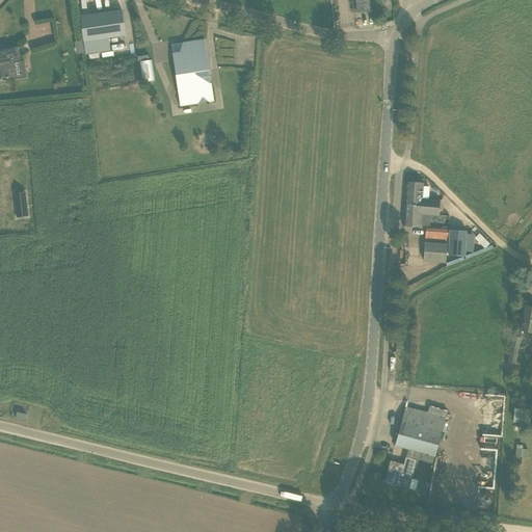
[(368,0),(355,0),(357,14),(370,11),(368,0)]
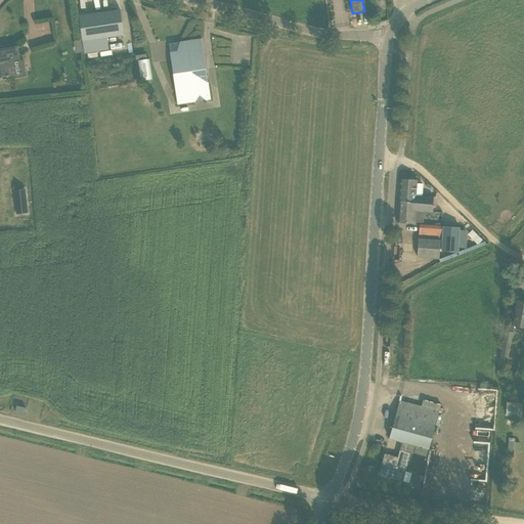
[(79,15),(82,40),(84,53),(108,50),(106,38),(124,35),(120,9),(79,15)]
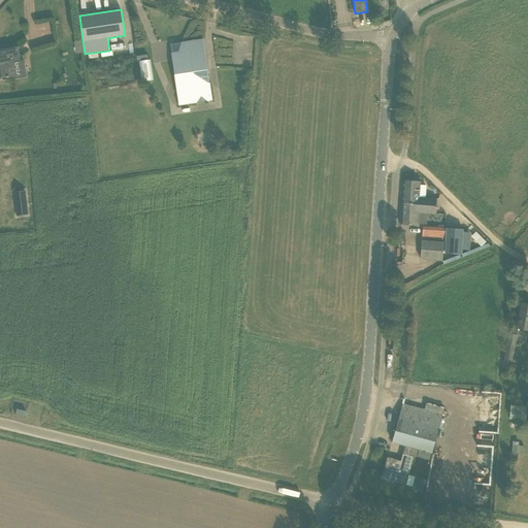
[(178,105),(212,100),(203,38),(182,42),(170,44),(171,53),(171,54),(178,105)]
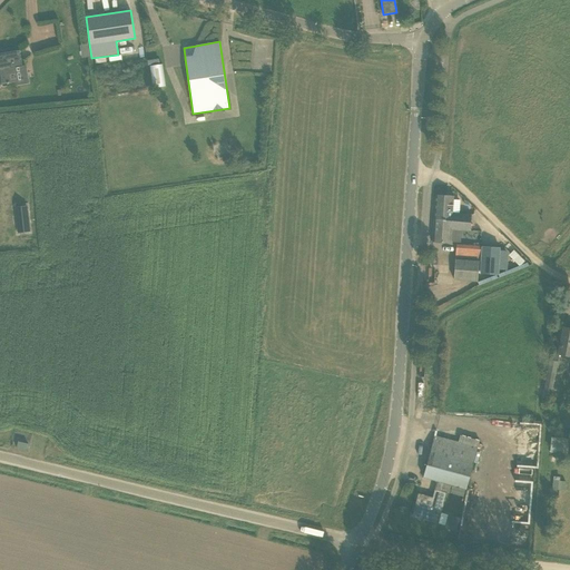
[(17,81),(15,68),(22,67),(20,50),(0,53),(0,84),(7,84),(8,84),(9,84),(8,82),(17,81)]
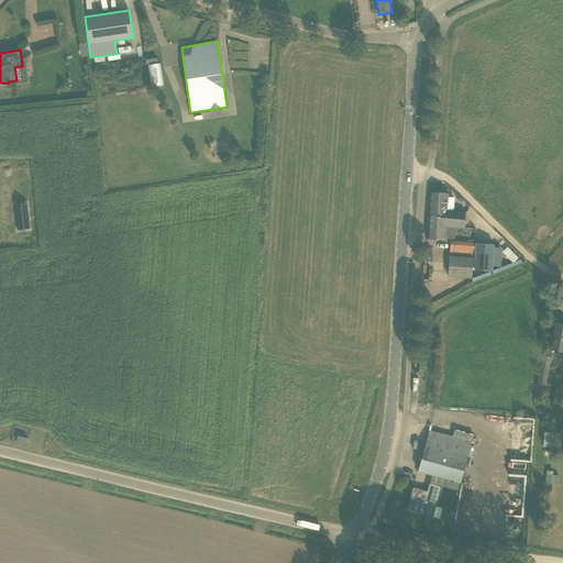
[(161,64),(147,65),(151,87),(164,86),(161,64)]
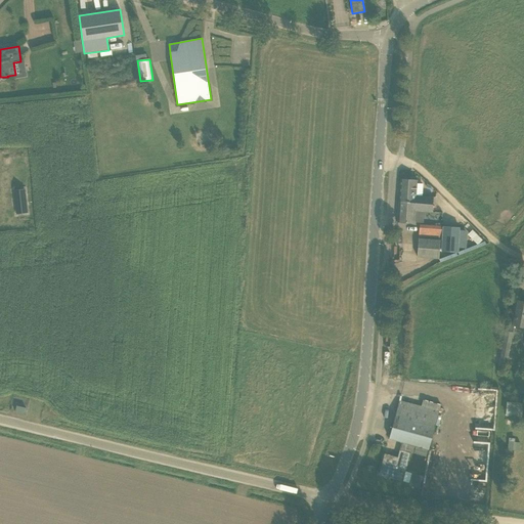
[(416,203),(416,195),(417,180),(401,179),(401,178),(400,178),(399,202),(416,203)]
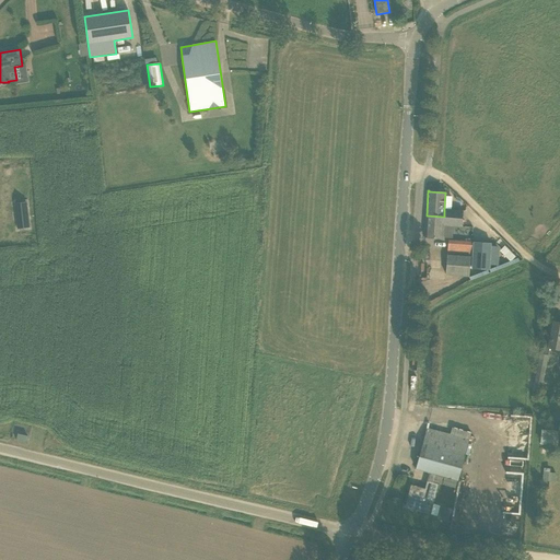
[(30,234),(27,209),(16,210),(19,235),(30,234)]
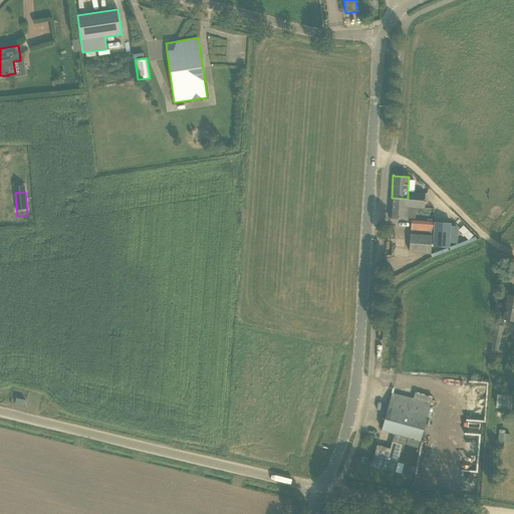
[(390,218),(407,219),(407,207),(424,208),(425,194),(408,192),(408,199),(392,198),(390,218)]
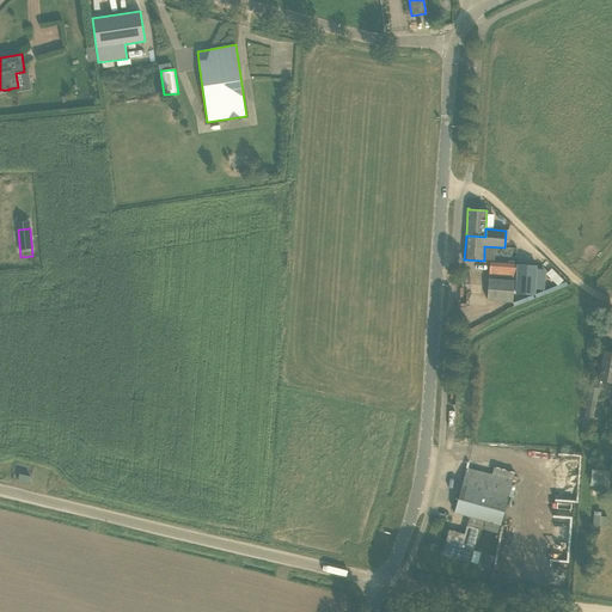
[(514,280),(515,265),(490,263),(489,277),(514,280)]
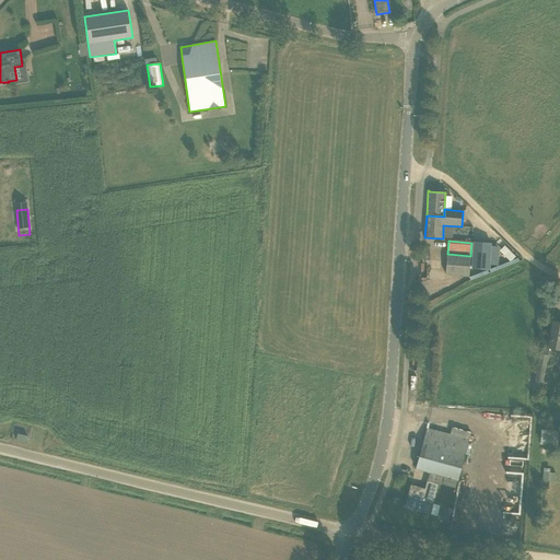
[(474,241),(473,268),(490,269),(491,242),(474,241)]
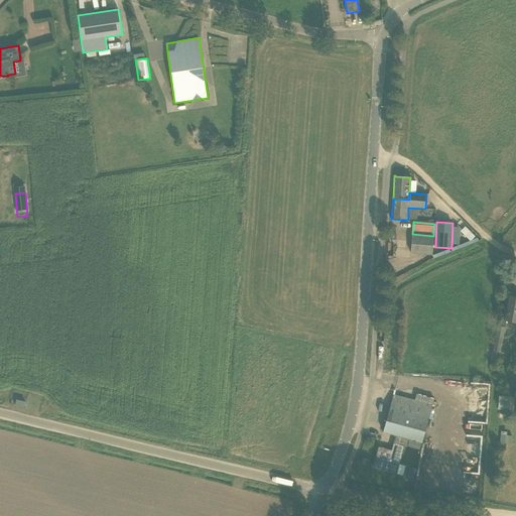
[(475,236),(465,227),(461,231),(470,241),(475,236)]
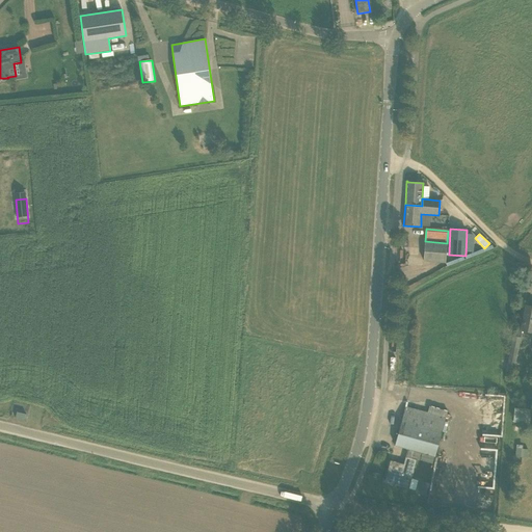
[(430,268),(430,262),(446,263),(446,262),(447,244),(425,242),(423,268),(430,268)]
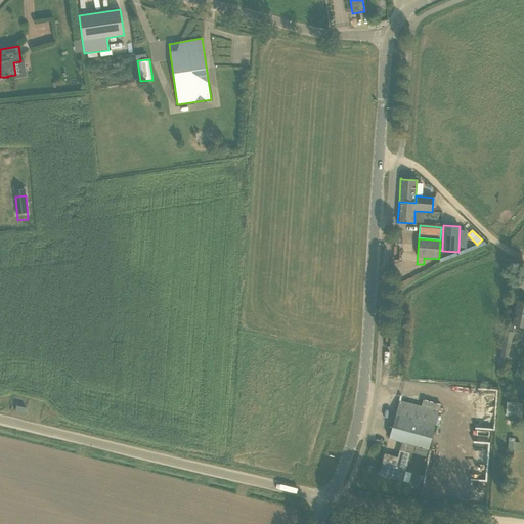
[(523,302),(519,301),(513,331),(523,332),(523,331),(523,302)]
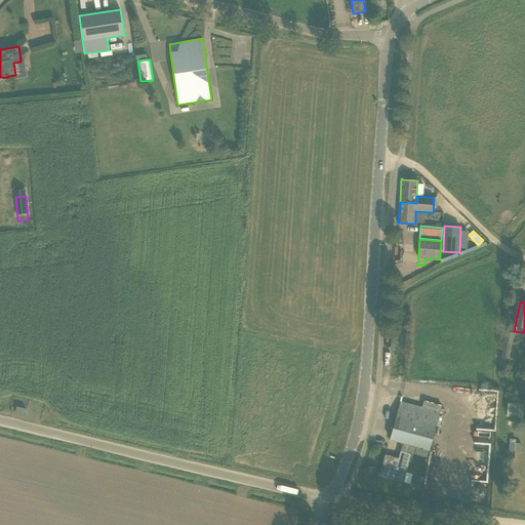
[(401,401),(392,440),(432,449),(443,405),(423,400),(422,406),(401,401)]
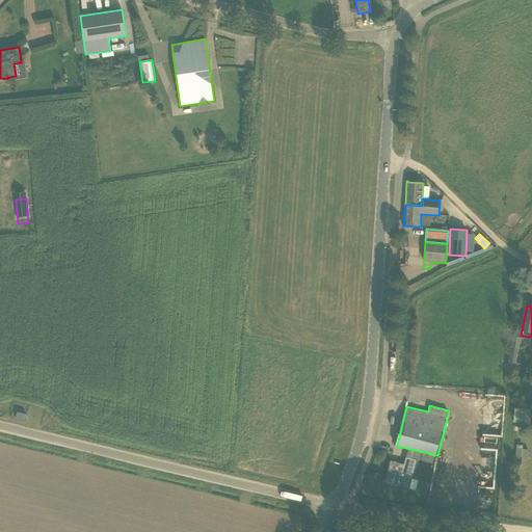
[(514,407),(514,422),(531,422),(531,407),(514,407)]
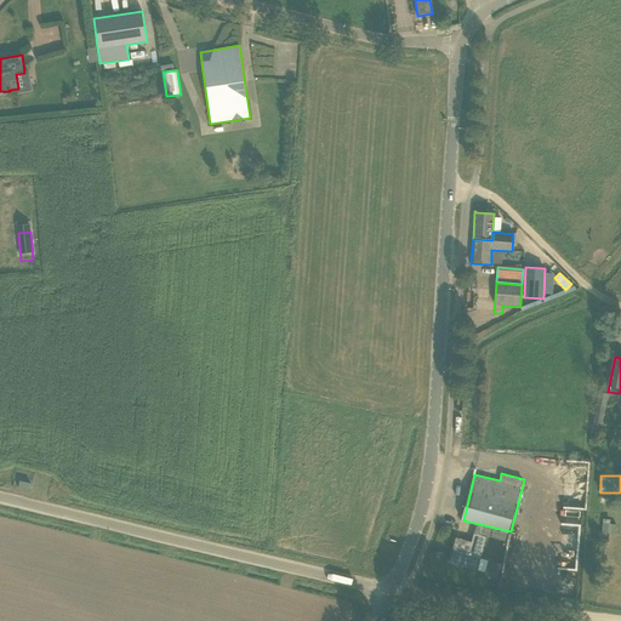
[(602,534),(615,535),(616,524),(610,524),(610,519),(603,519),(602,534)]
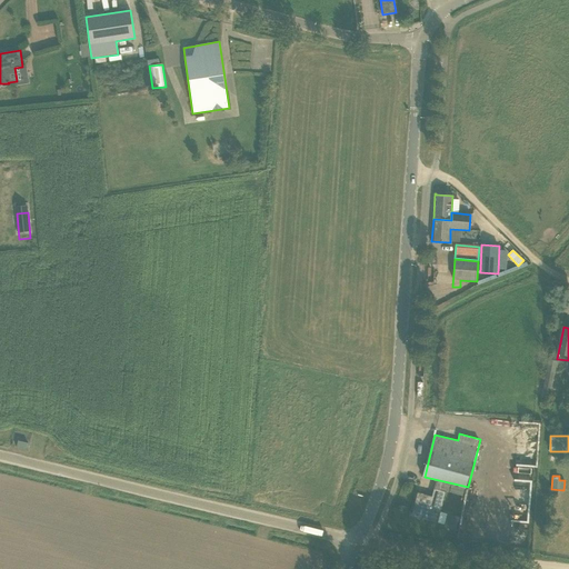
[(437,522),(445,492),(435,489),(432,497),(418,492),(411,516),(437,522)]
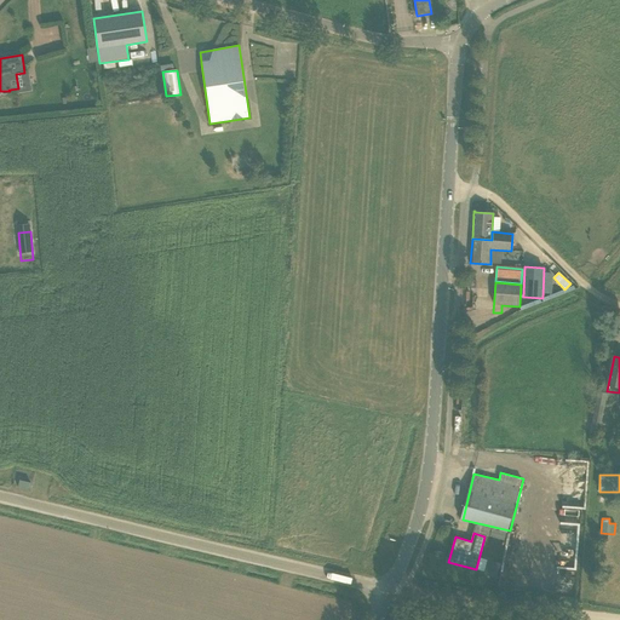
[(491,562),(488,574),(497,575),(499,563),(491,562)]
